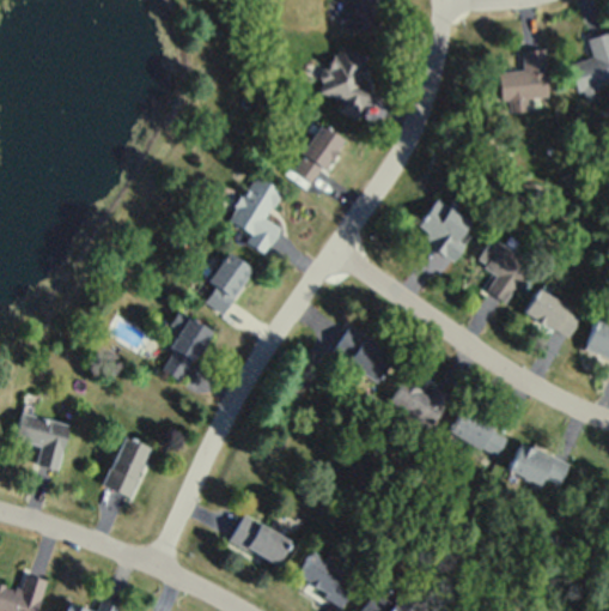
[(343,0),(346,32),(381,30),(378,0),(343,0)]
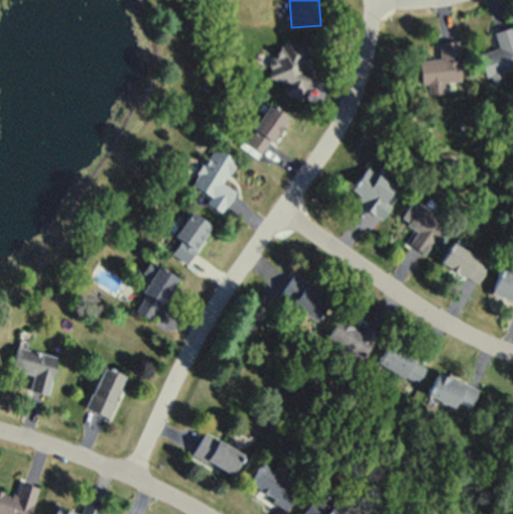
[(512,28),(496,32),(500,48),(482,53),(491,88),(507,83),(504,72),(512,70),(512,28)]
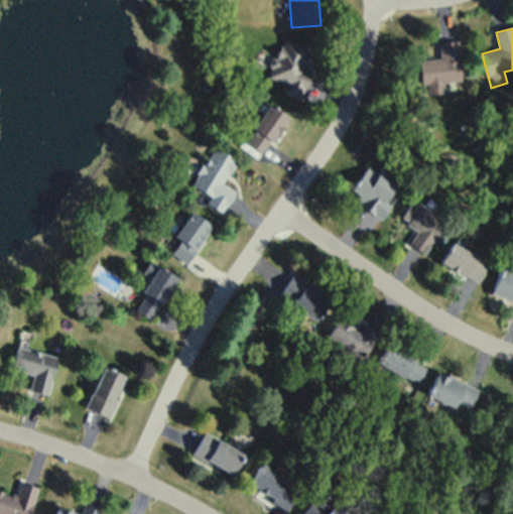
[(304,100),(311,74),(304,71),(311,47),(283,39),(271,79),(288,84),(285,95),(304,100)]
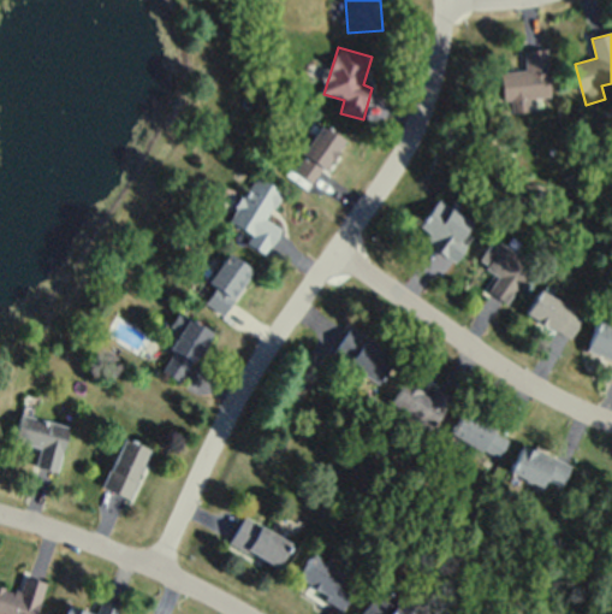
[(552,98),(550,49),(526,51),(527,71),(503,72),(504,102),(509,102),(510,112),(532,112),(530,99),(552,98)]
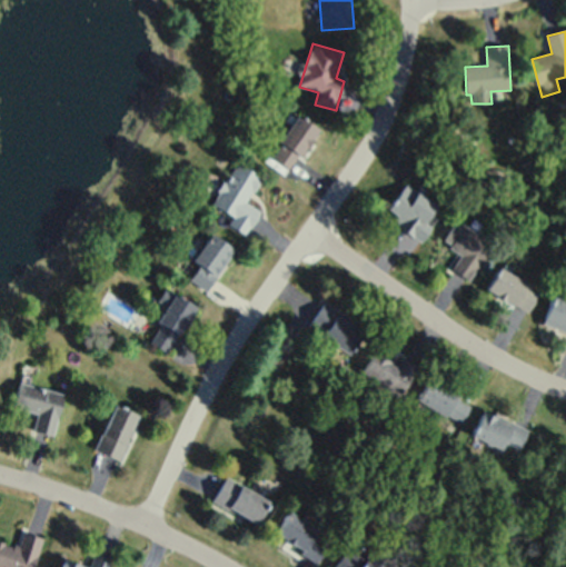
[(293,171),(320,129),(299,116),(271,158),(293,171)]
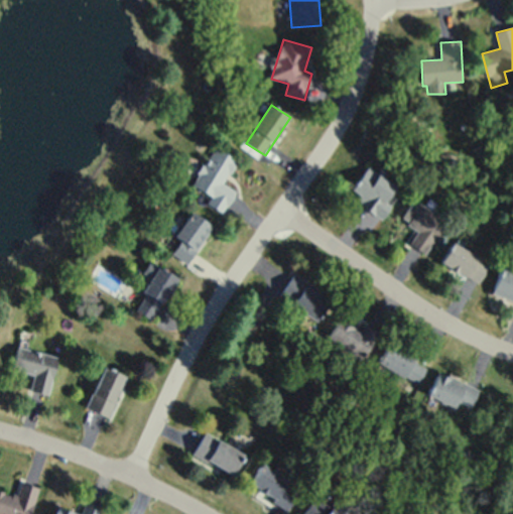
[(224,214),(237,191),(224,183),(238,162),(216,148),(193,184),(214,199),(209,205),(224,214)]
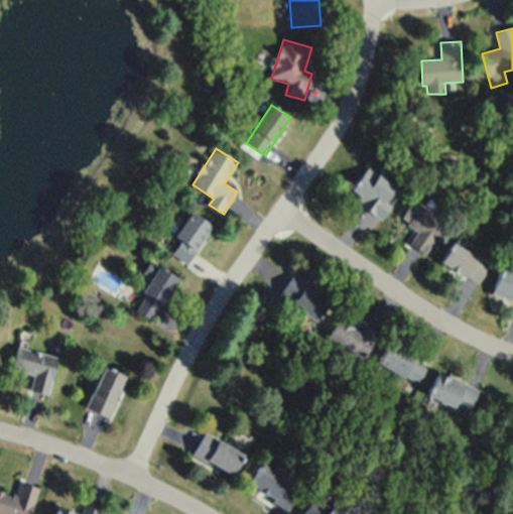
[(398,186),(369,167),(353,190),(360,197),(355,204),(382,222),(392,207),(387,203),(398,186)]
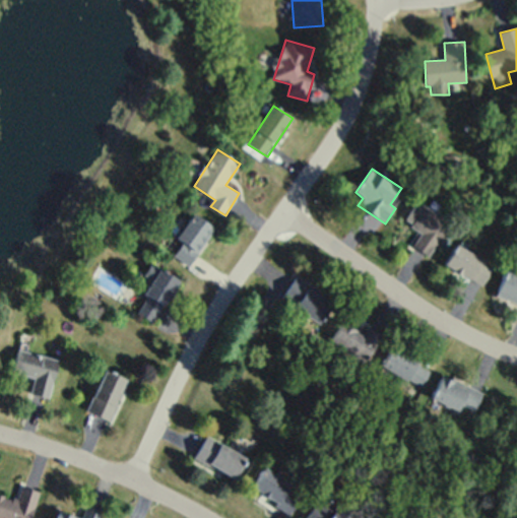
[(430,256),(451,223),(418,202),(405,221),(423,234),(414,246),(430,256)]
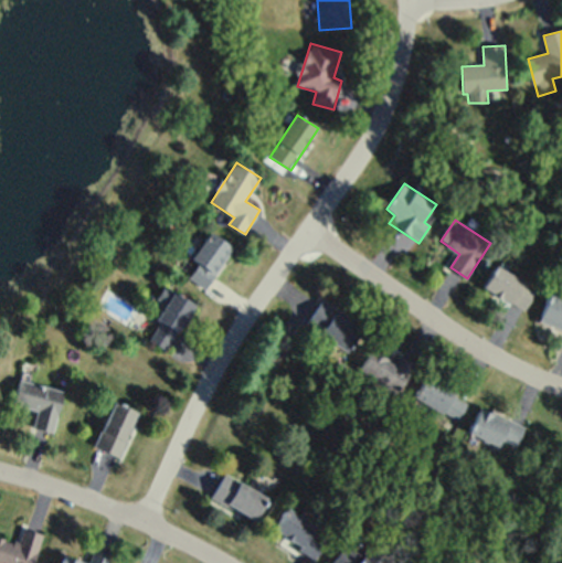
[(189,278),(205,290),(235,251),(212,233),(192,259),(199,265),(189,278)]
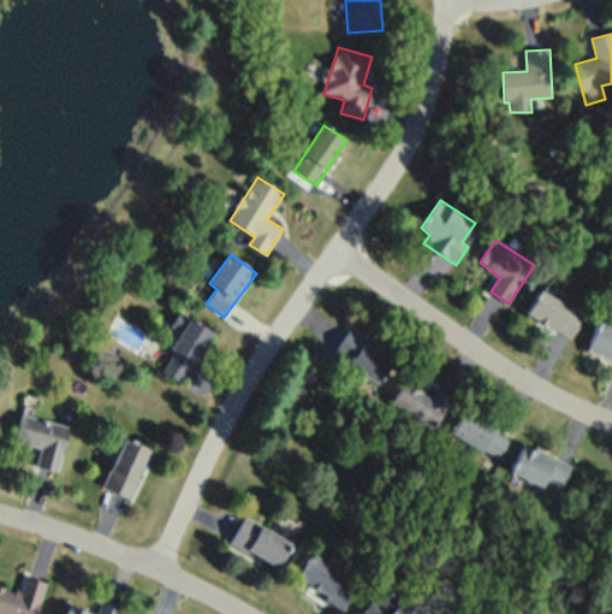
[(527,314),(574,340),(586,316),(540,290),(527,314)]
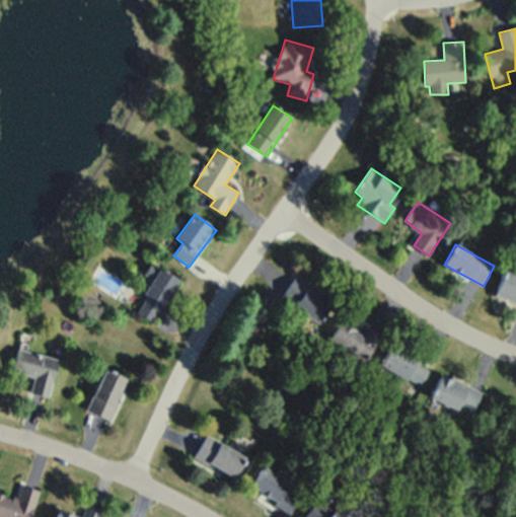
[(135,311),(156,322),(179,279),(158,268),(135,311)]
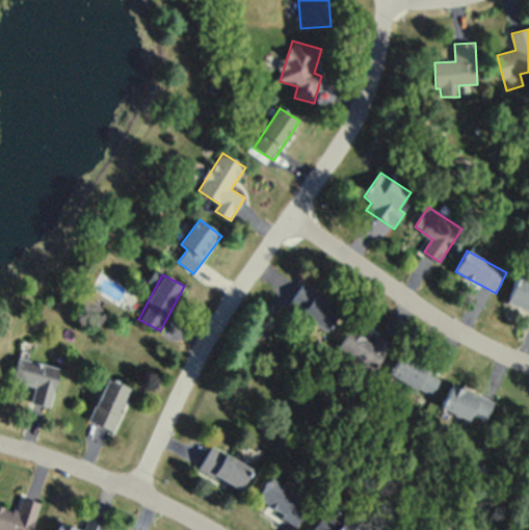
[(528,282),(519,277),(508,303),(528,311),(528,282)]
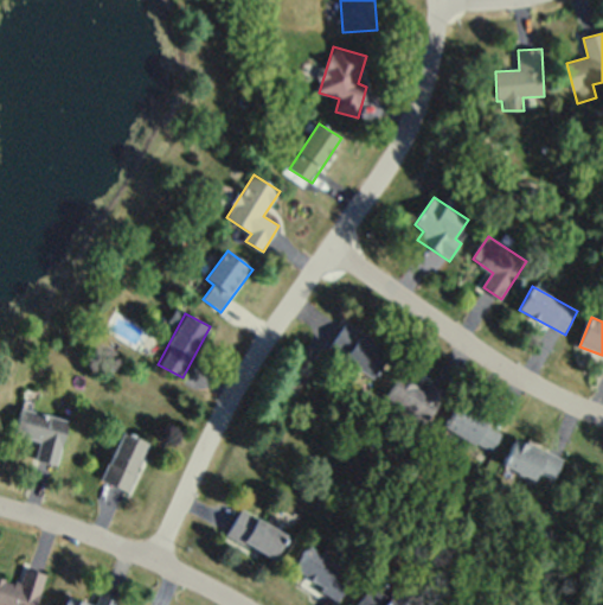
[(390,350),(341,328),(328,355),(377,377),(390,350)]
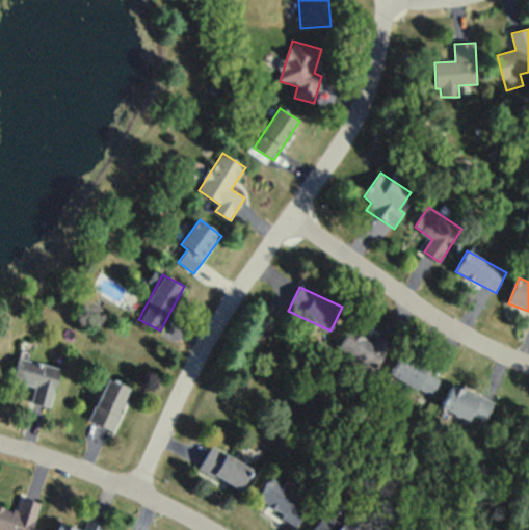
[(392,345),(377,336),(372,343),(351,329),(339,348),(373,372),(392,345)]
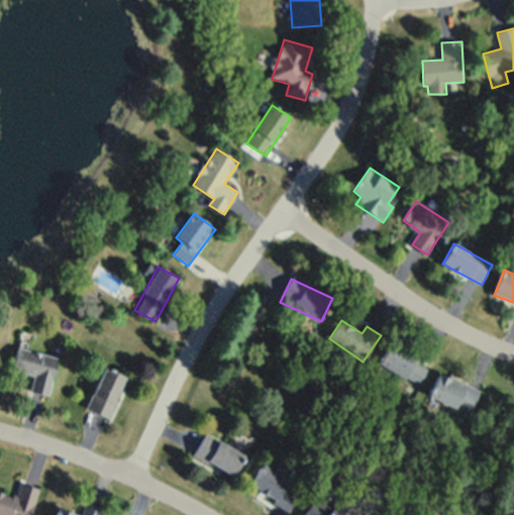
[(420,386),(430,366),(391,345),(381,366),(420,386)]
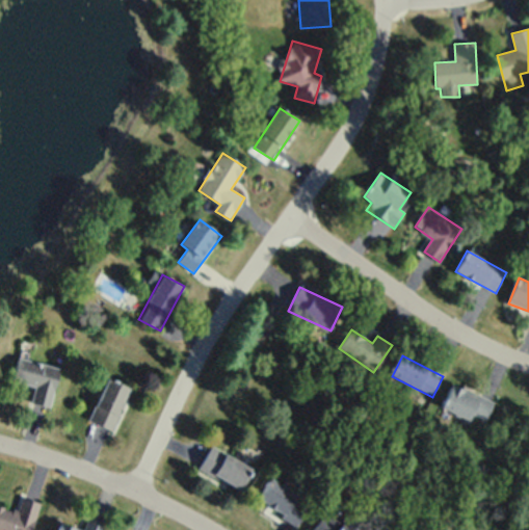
[(36,387),(33,403),(52,407),(61,367),(19,359),(15,381),(36,387)]
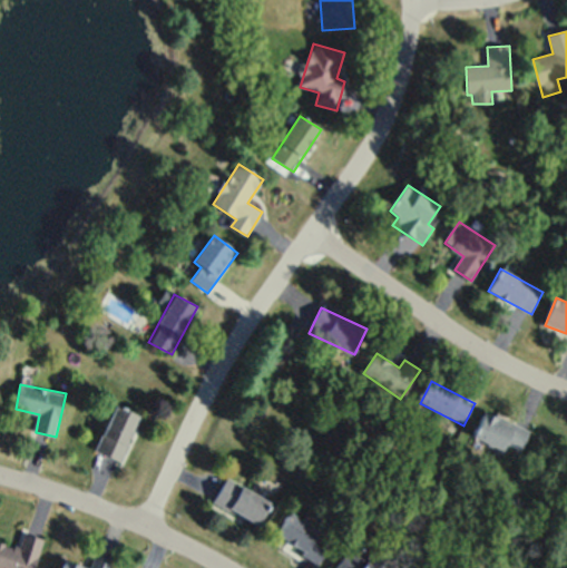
[(142,415),(116,405),(97,452),(121,462),(142,415)]
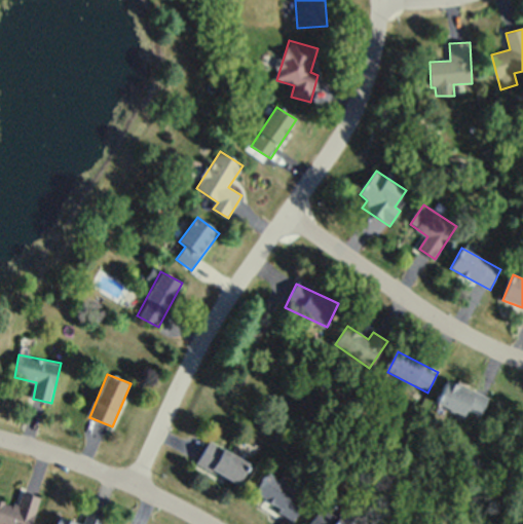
[(489,398),(447,381),(437,404),(465,415),(468,410),(482,415),(489,398)]
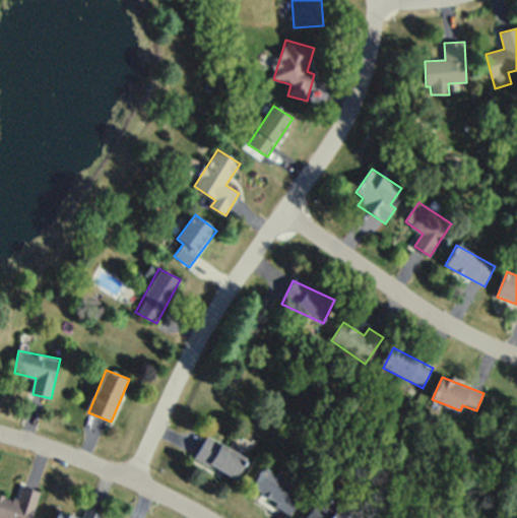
[(248,457),(207,437),(196,459),(237,480),(248,457)]
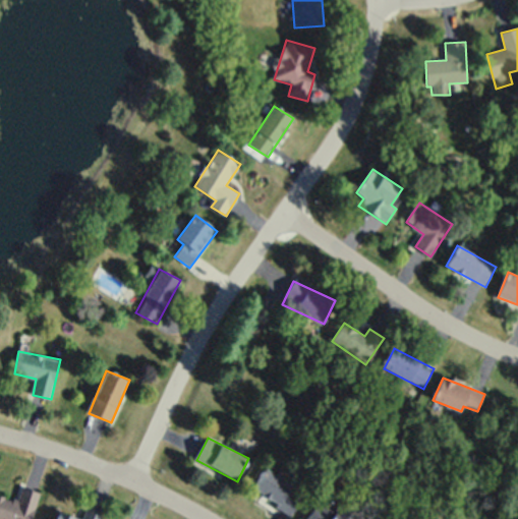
[(294,486),(267,469),(253,491),(292,515),(301,501),(290,494),(294,486)]
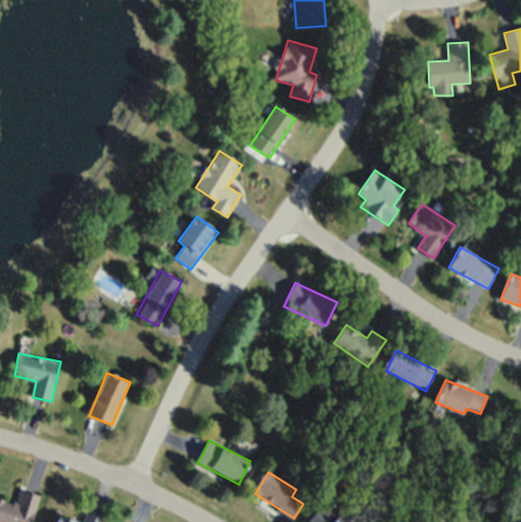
[(33,521),(41,495),(24,490),(19,504),(0,498),(0,521),(33,521)]
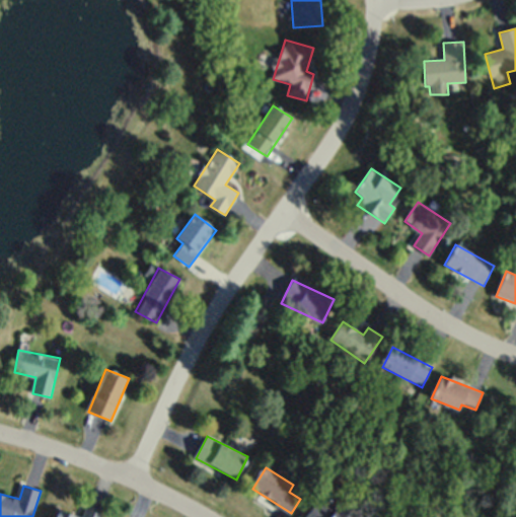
[(345,516),(319,499),(306,516),(345,516)]
